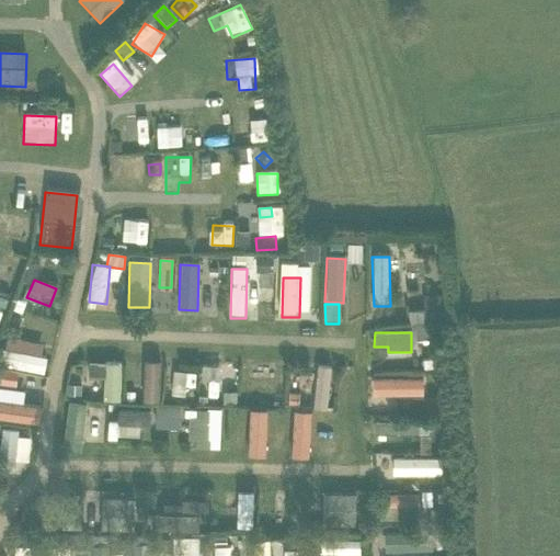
[(0,365),(40,374),(46,347),(4,338),(0,358),(0,365)]
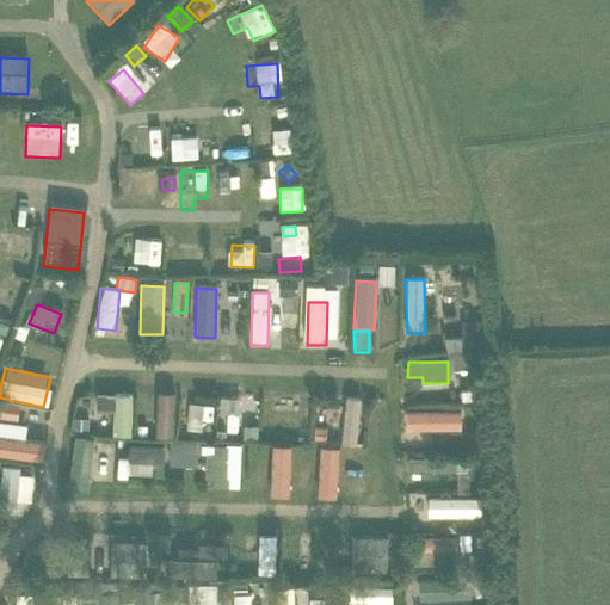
[(155,438),(172,438),(173,394),(156,394),(155,438)]
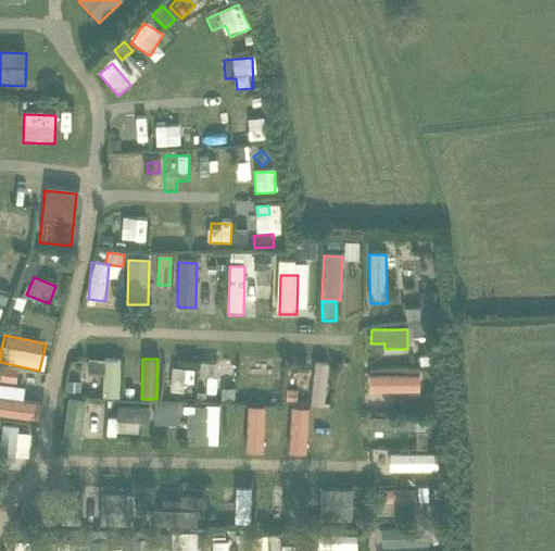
[(118,399),(120,361),(88,360),(87,376),(103,377),(102,399),(118,399)]
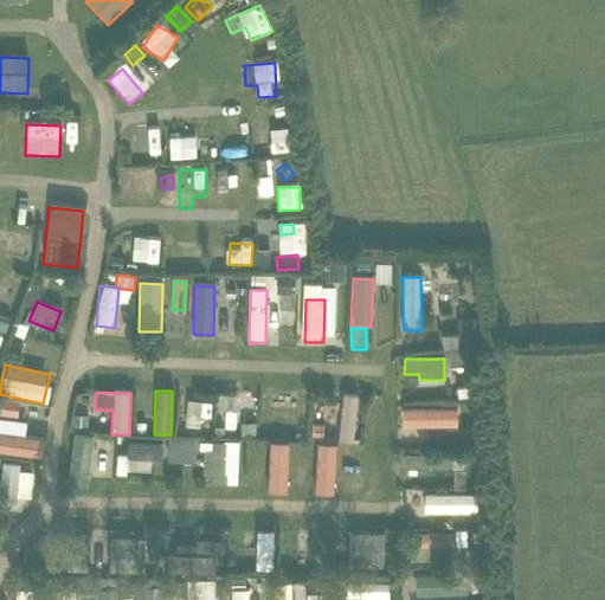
[(218,411),(244,412),(245,398),(218,397),(218,411)]
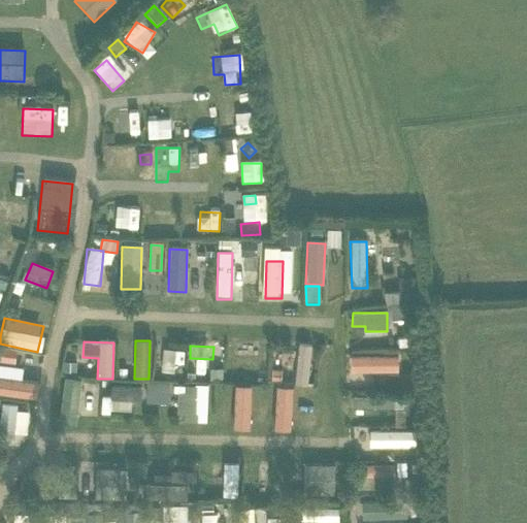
[(307,387),(309,346),(297,346),(295,386),(307,387)]
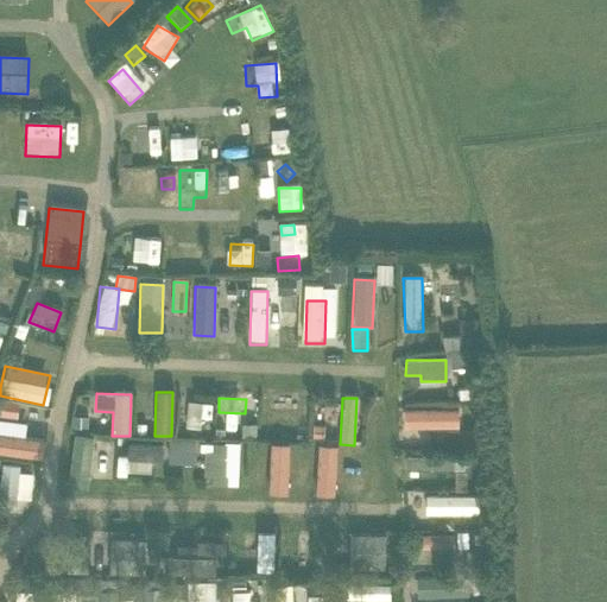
[(187,403),(185,430),(212,430),(213,404),(187,403)]
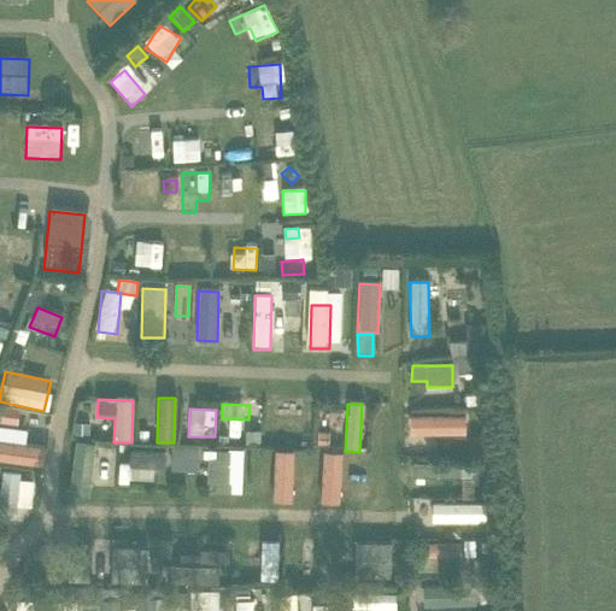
[(409,436),(465,436),(465,416),(409,415),(409,436)]
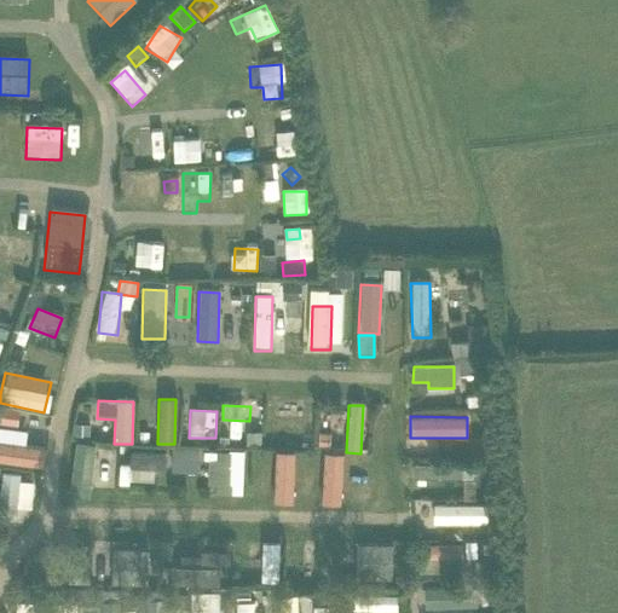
[(73,428),(73,440),(88,440),(88,429),(73,428)]
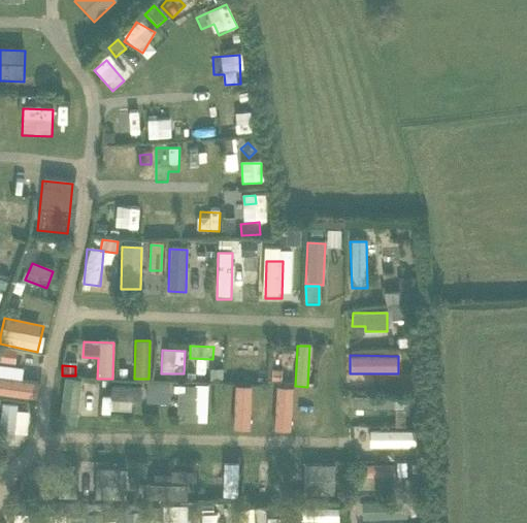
[(0,395),(26,400),(30,376),(0,370),(0,395)]
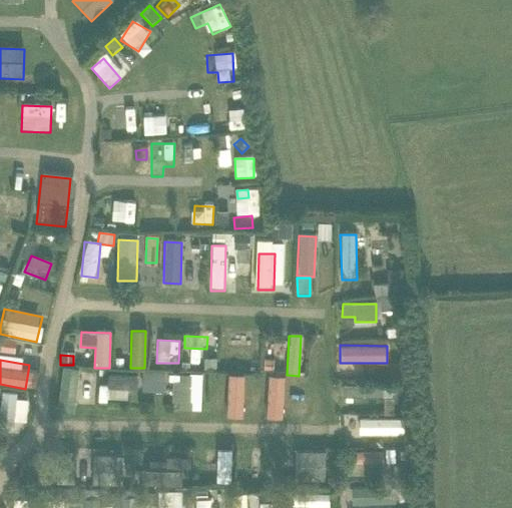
[(265,363),(265,374),(273,374),(273,364),(265,363)]
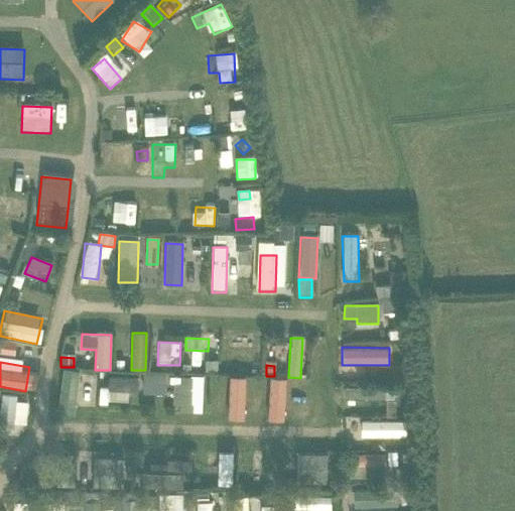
[(73,416),(79,373),(62,371),(57,414),(73,416)]
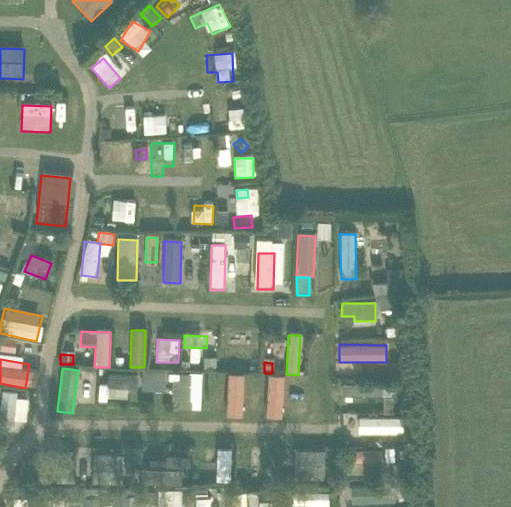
[(384,368),(375,368),(375,380),(384,380),(384,368)]
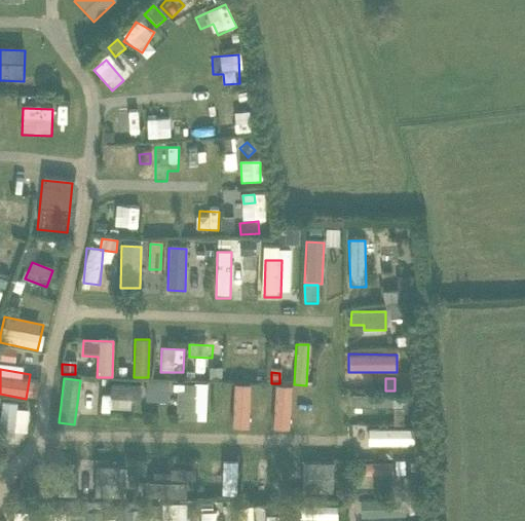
[(145,403),(167,404),(169,383),(145,382),(145,403)]
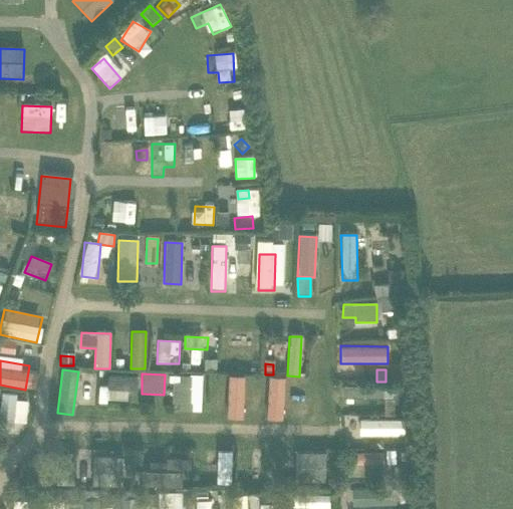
[(173,412),(202,412),(202,376),(173,375),(173,412)]
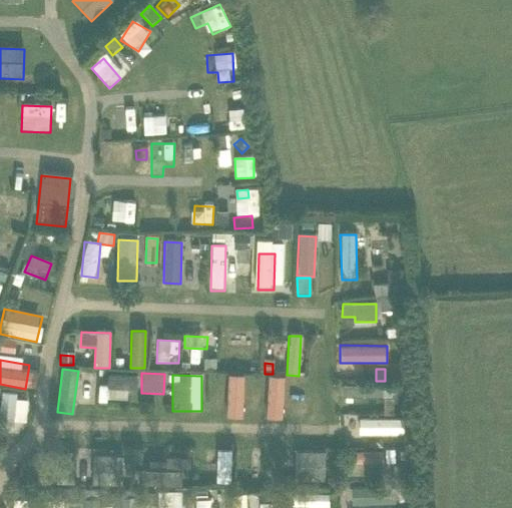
[(105,401),(127,401),(128,390),(135,390),(136,378),(105,377),(105,401)]
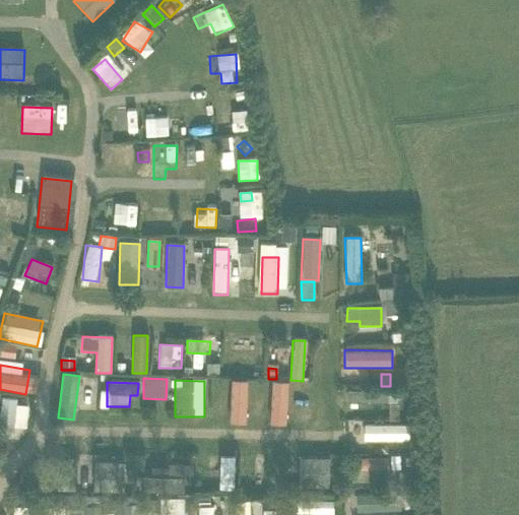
[(234,420),(236,383),(221,383),(219,419),(234,420)]
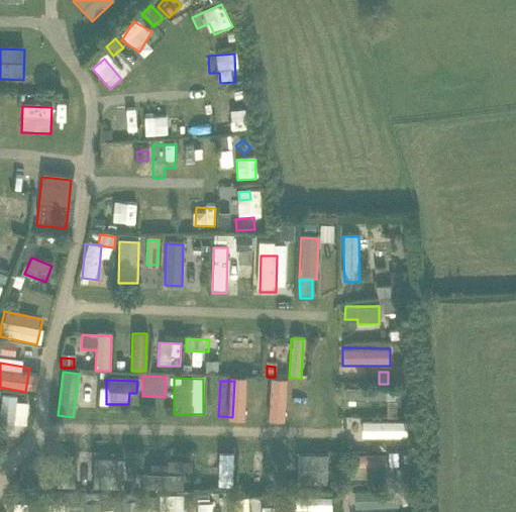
[(264,419),(264,382),(250,382),(250,419),(264,419)]
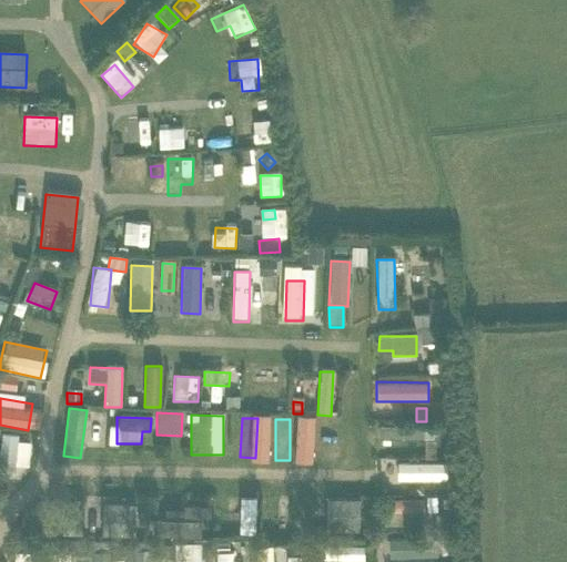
[(324,455),(325,421),(312,421),(311,455),(324,455)]
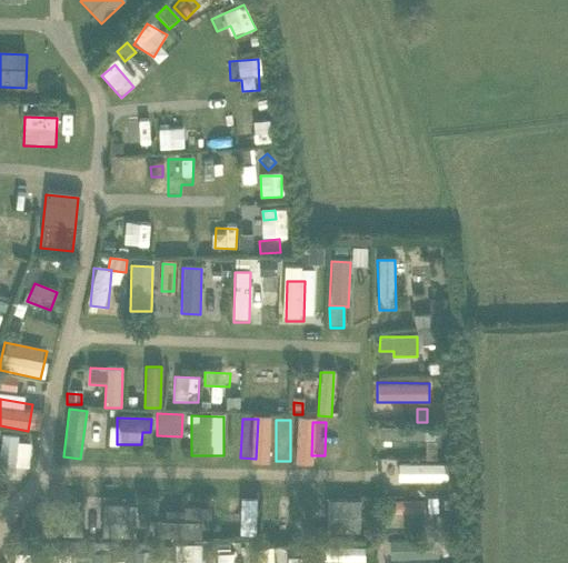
[(381,428),(380,441),(422,443),(424,429),(381,428)]
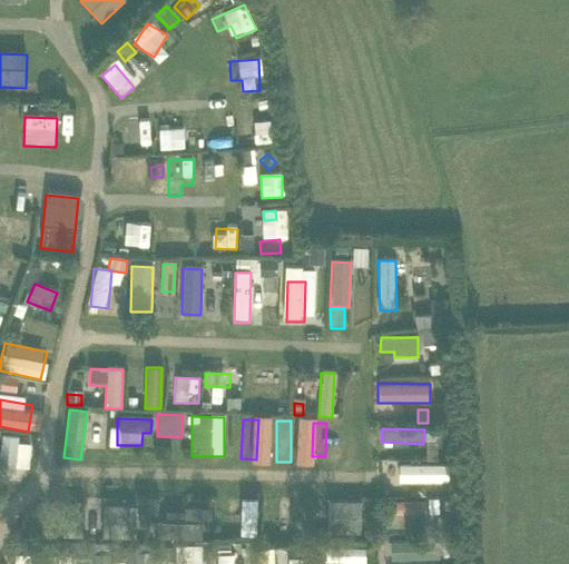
[(0,471),(30,472),(31,445),(17,444),(17,437),(0,436),(0,471)]
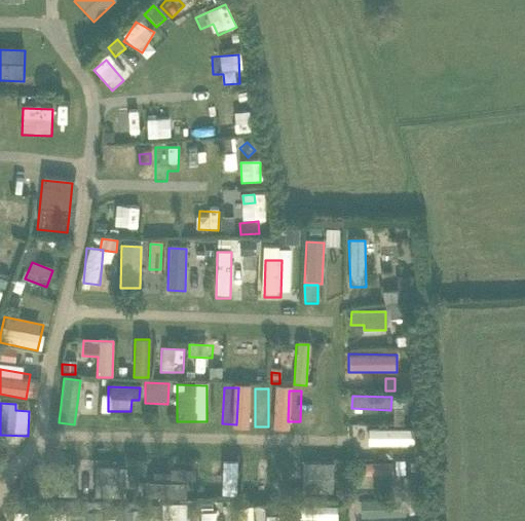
[(367,430),(367,445),(413,447),(413,432),(367,430)]
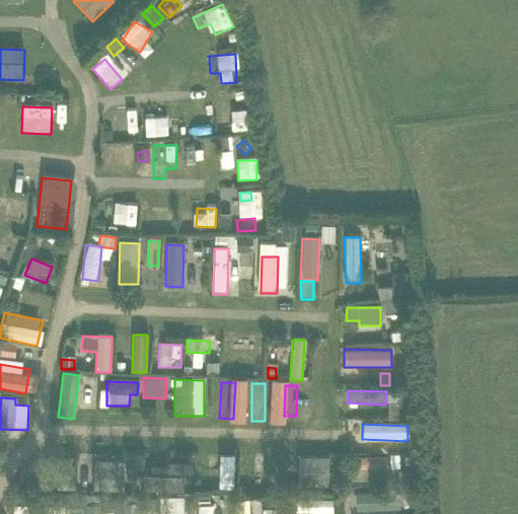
[(278,485),(278,456),(255,456),(254,485),(278,485)]
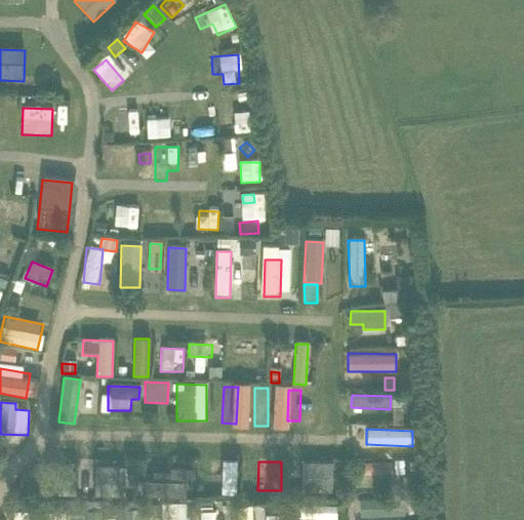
[(236,494),(238,463),(223,463),(222,494),(236,494)]
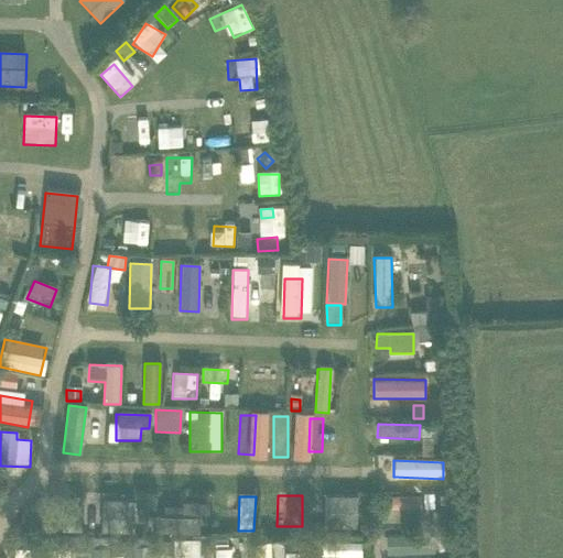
[(357,528),(357,496),(324,496),(324,527),(357,528)]
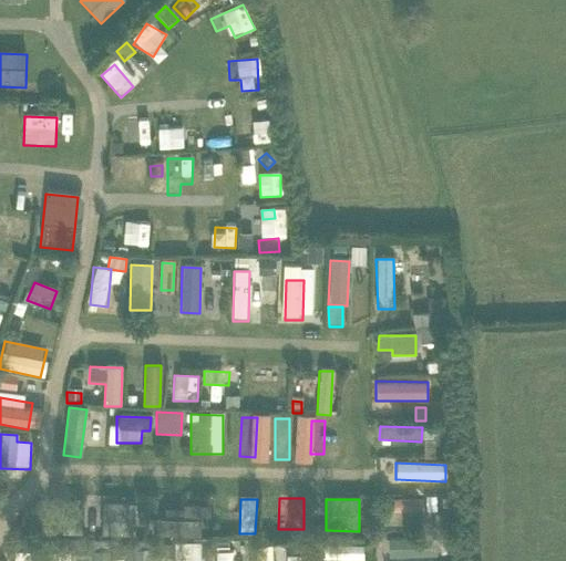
[(384,501),(383,527),(435,528),(435,502),(384,501)]
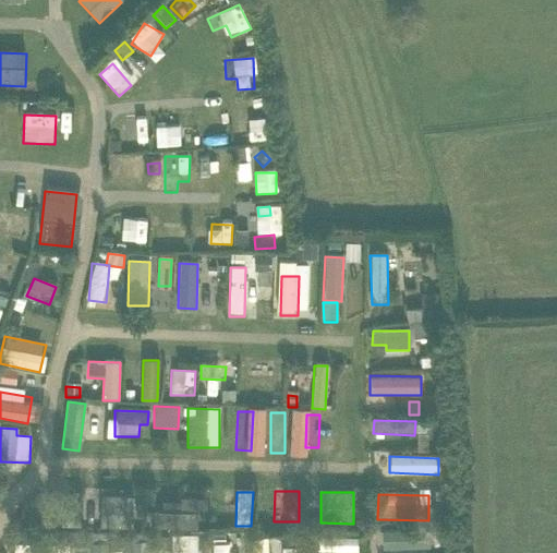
[(133,523),(132,497),(99,500),(100,524),(133,523)]
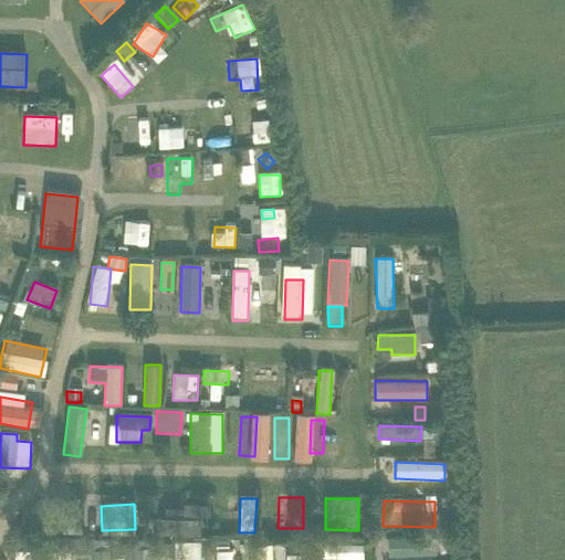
[(207,509),(167,508),(166,531),(206,532),(207,509)]
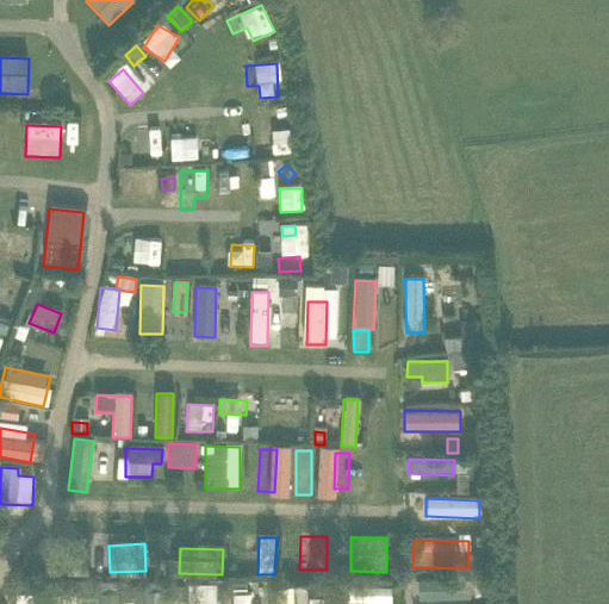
[(418,601),(468,599),(467,581),(417,583),(418,601)]
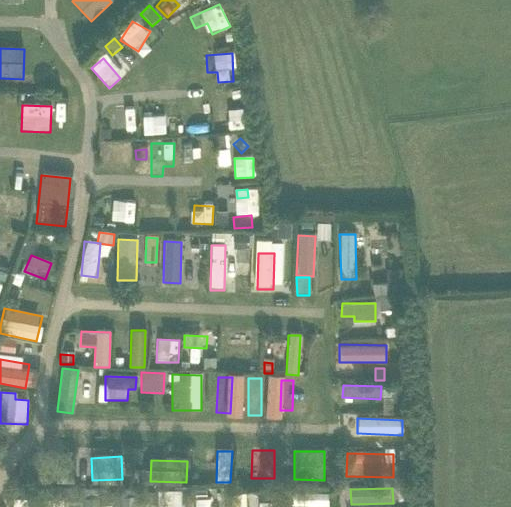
[(246,506),(246,493),(231,493),(231,506),(246,506)]
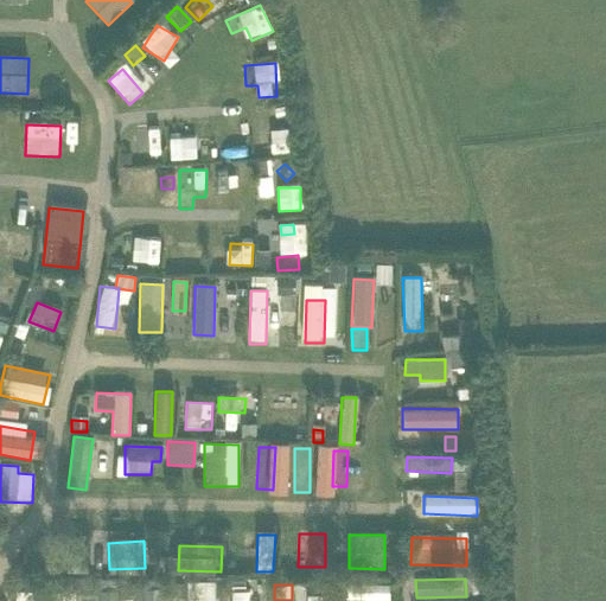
[(386,586),(349,589),(350,600),(362,600),(387,598),(386,586)]
